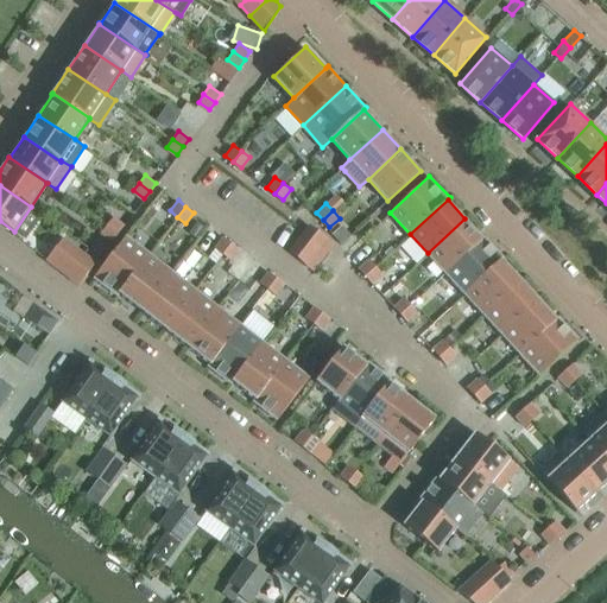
[(114,216),(107,223),(118,232),(124,224),(114,216)]
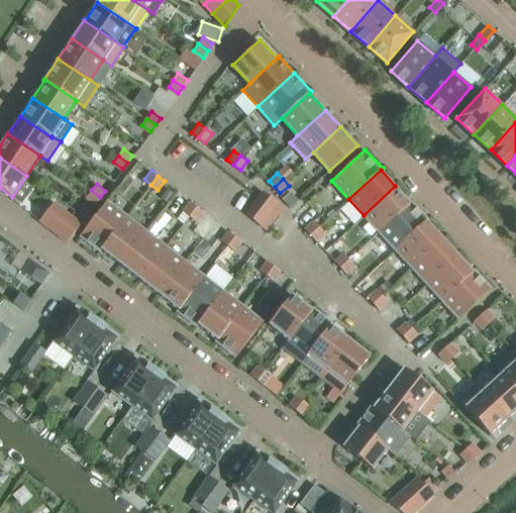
[(395,186),(364,215),(378,231),(409,201),(395,186)]
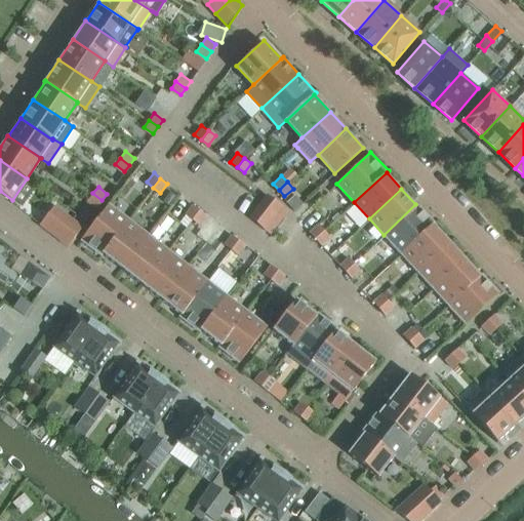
[(92,193),(87,200),(96,207),(102,200),(92,193)]
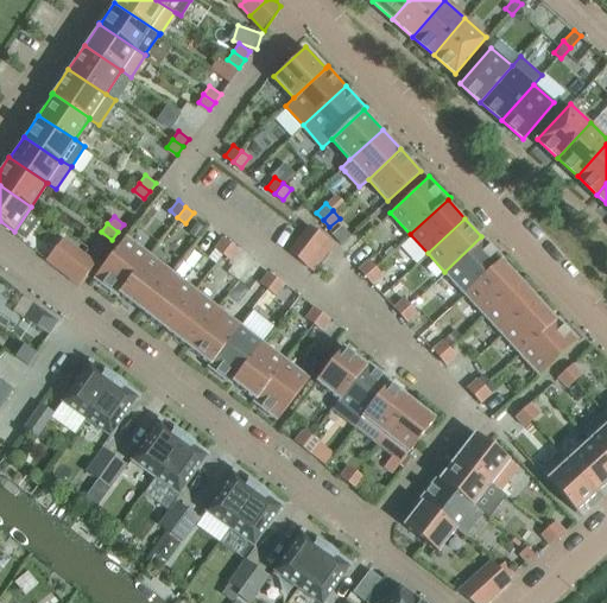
[(317,272),(339,247),(314,226),(292,252),(317,272)]
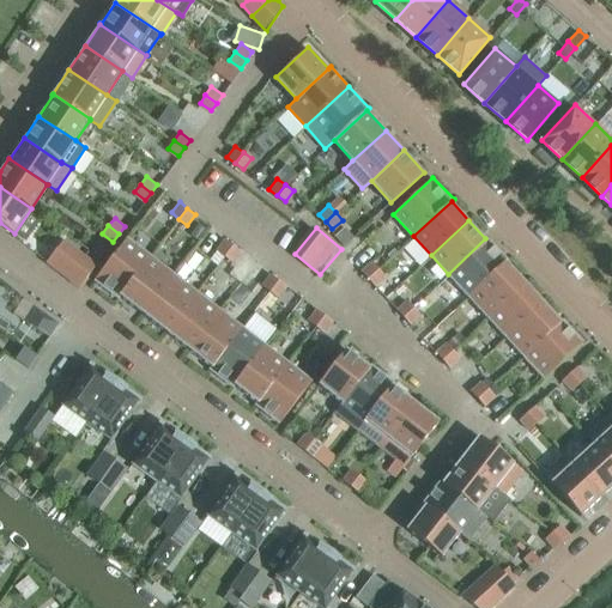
[(119,297),(121,295),(151,255),(127,236),(95,279),(119,297)]
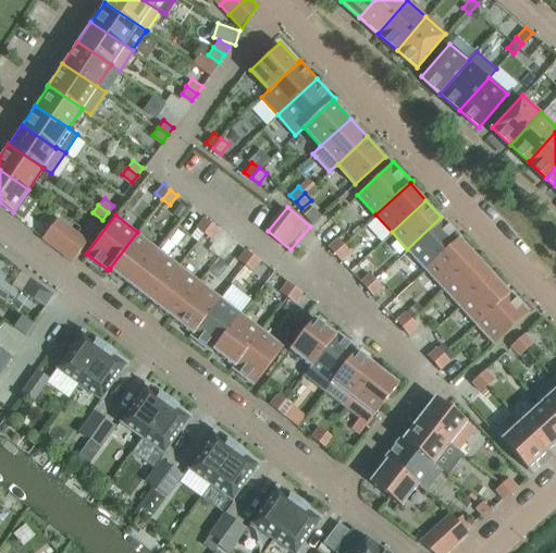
[(197,225),(205,231),(212,221),(205,216),(197,225)]
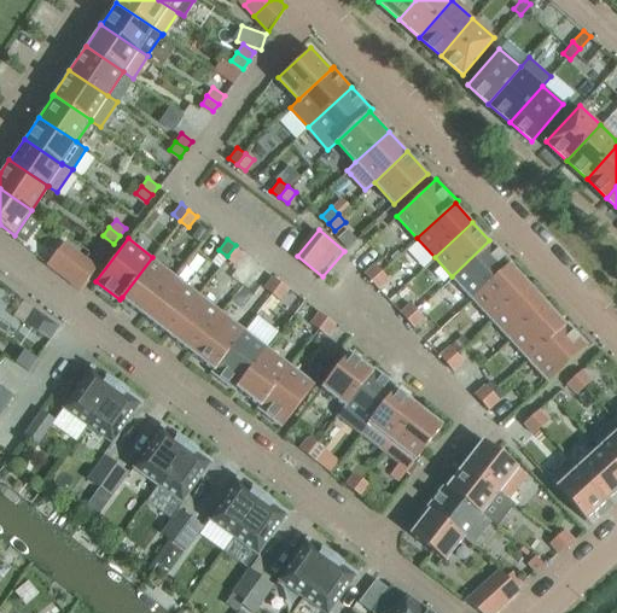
[(489,240),(452,276),(472,298),(511,263),(512,261),(492,239),(489,240)]
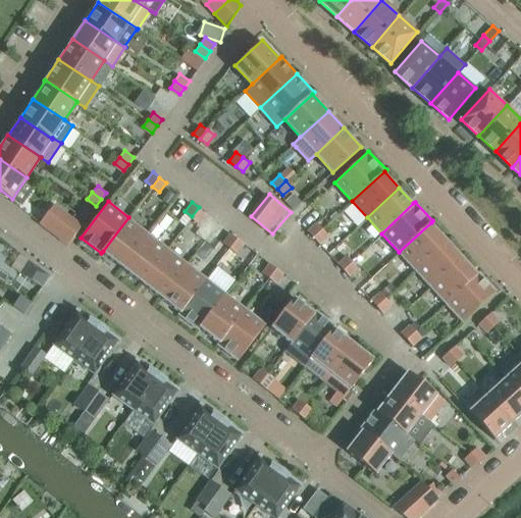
[(42,224),(58,236),(72,217),(57,205),(42,224)]
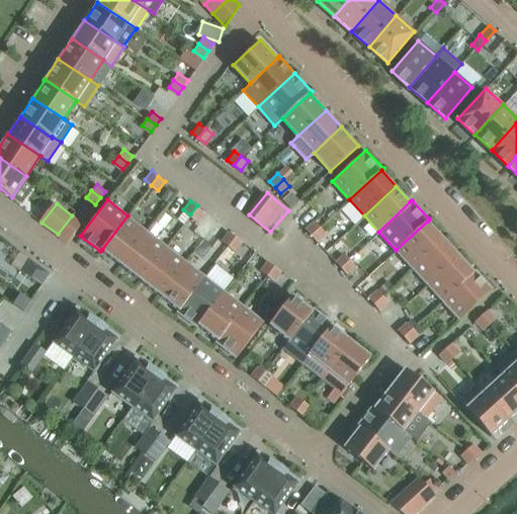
[(203,210),(197,205),(190,215),(197,220),(203,210)]
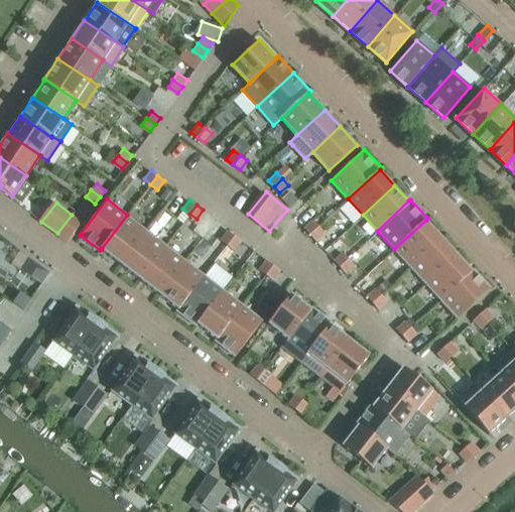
[(82,222),(72,215),(57,233),(67,240),(82,222)]
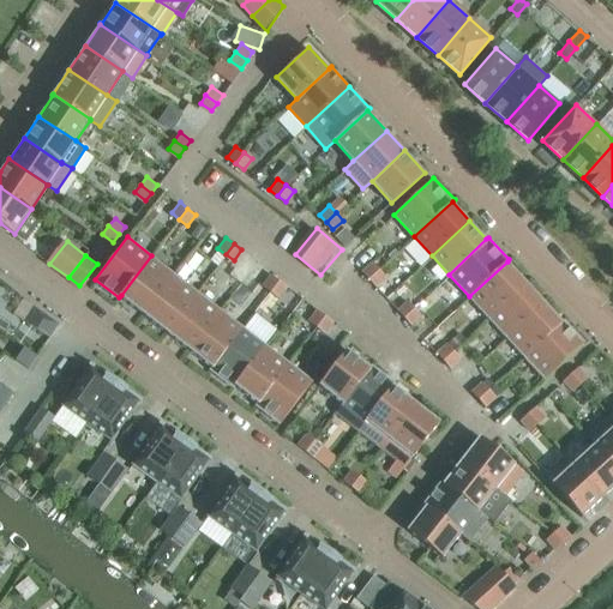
[(151,255),(121,295),(144,313),(175,272),(151,255)]
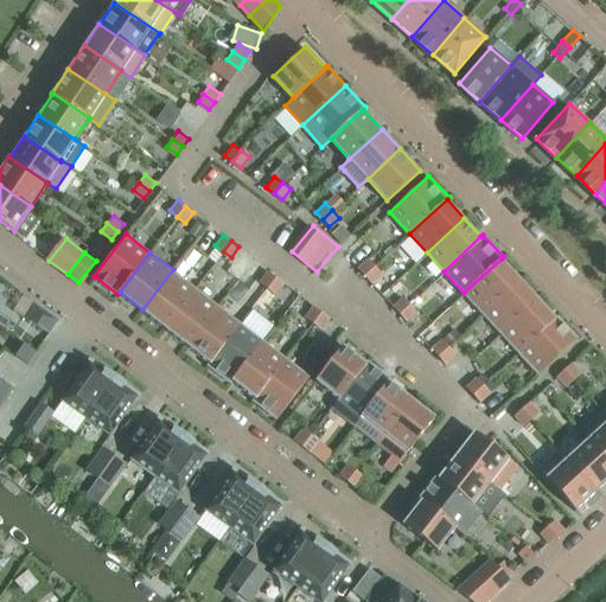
[(358,267),(364,274),(375,266),(368,257),(358,267)]
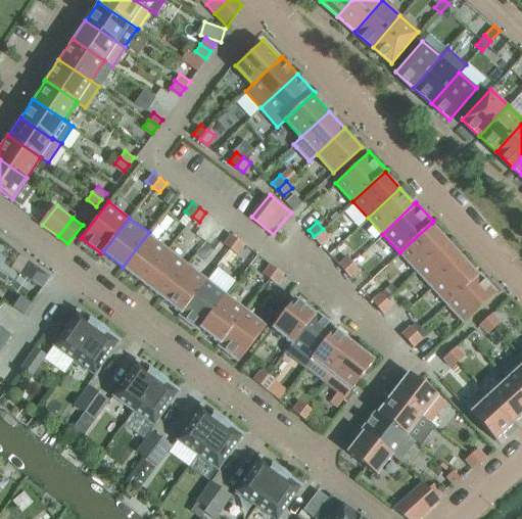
[(432,223),(399,252),(415,270),(446,238),(432,223)]
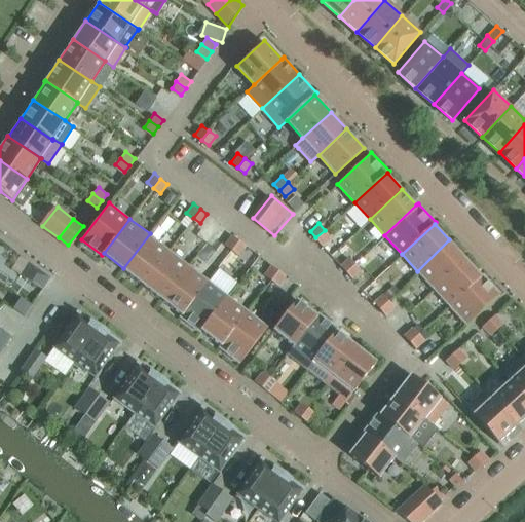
[(330,236),(325,230),(315,237),(322,244),(330,236)]
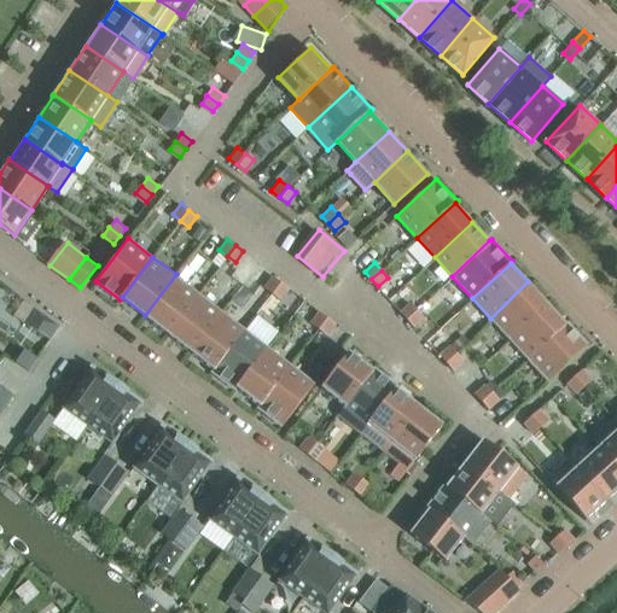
[(168,333),(199,292),(176,274),(145,315),(168,333)]
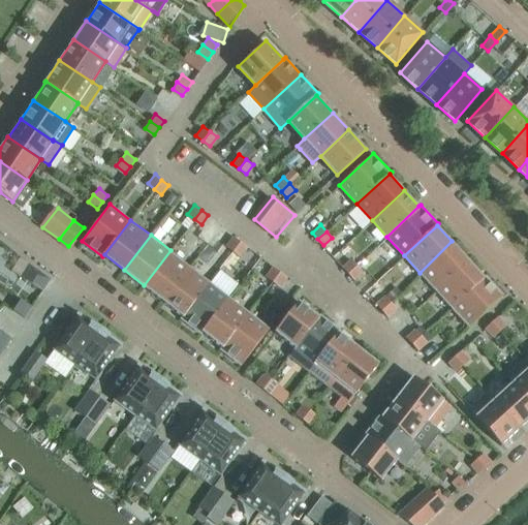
[(226,245),(234,250),(241,241),(234,236),(226,245)]
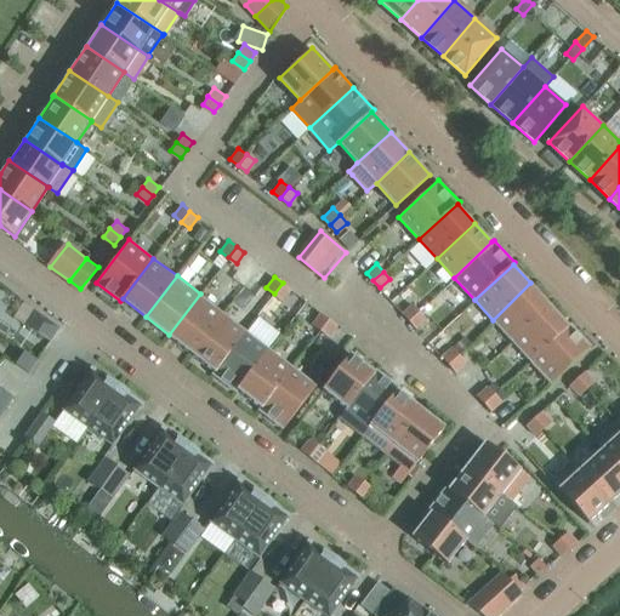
[(291,289),(283,283),(274,294),(283,300),(291,289)]
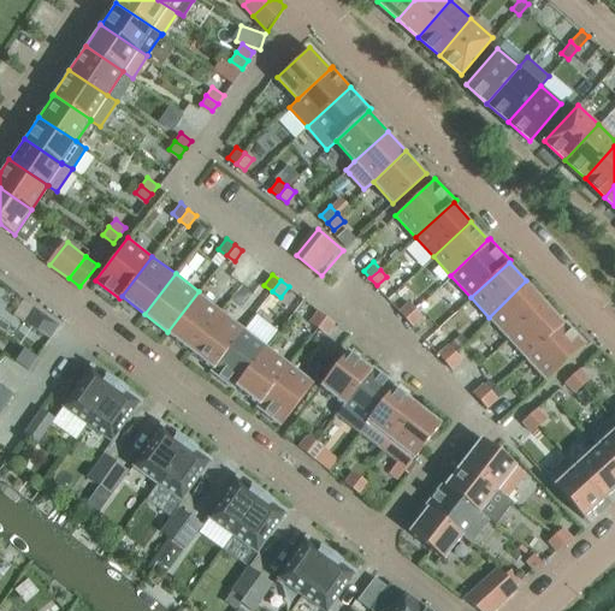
[(526,280),(489,318),(508,338),(545,303),(526,280)]
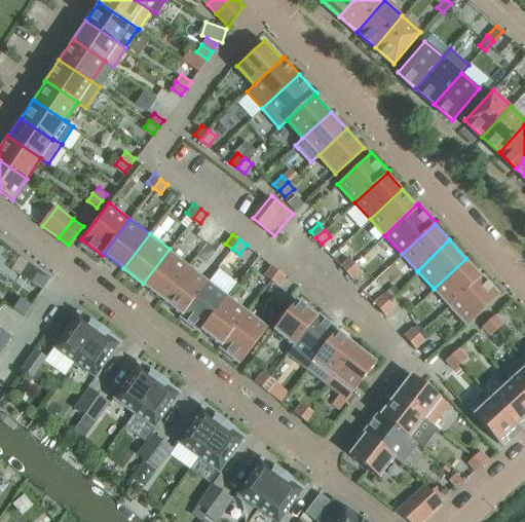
[(143,284),(161,298),(188,264),(170,249),(143,284)]
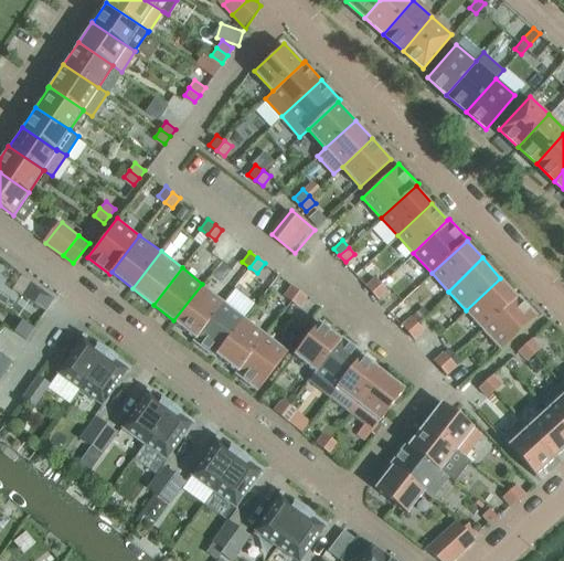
[(365,284),(372,292),(381,283),(375,276),(365,284)]
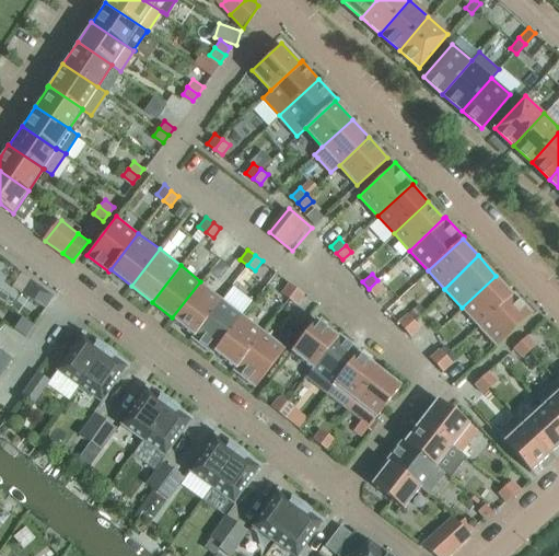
[(496,276),(462,308),(478,324),(512,292),(496,276)]
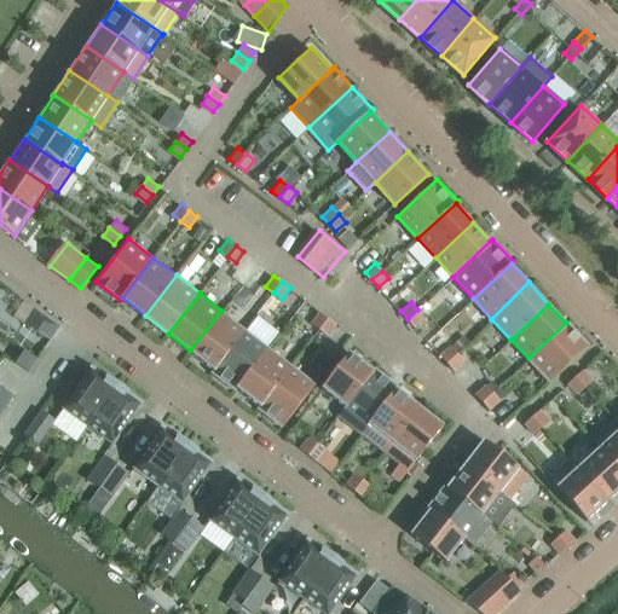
[(59,325),(34,307),(26,320),(51,337),(59,325)]
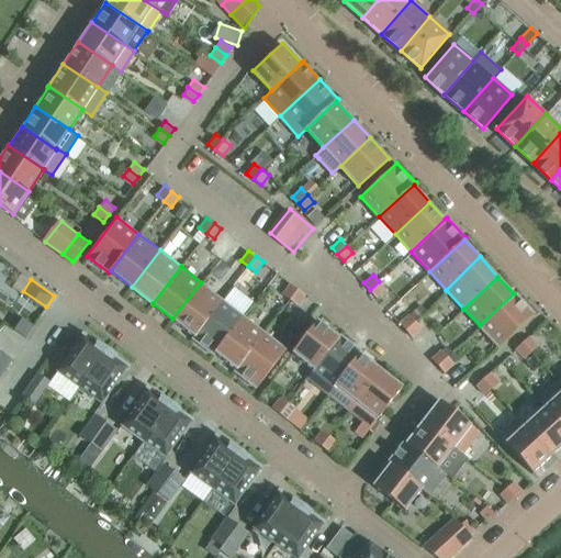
[(385,288),(379,281),(370,290),(376,297),(385,288)]
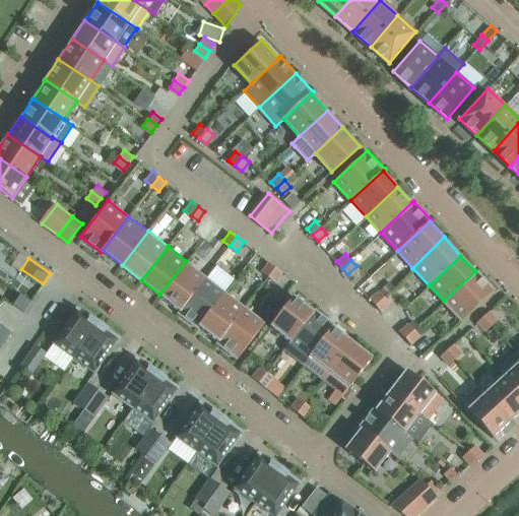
[(159,295),(179,310),(205,275),(186,261),(159,295)]
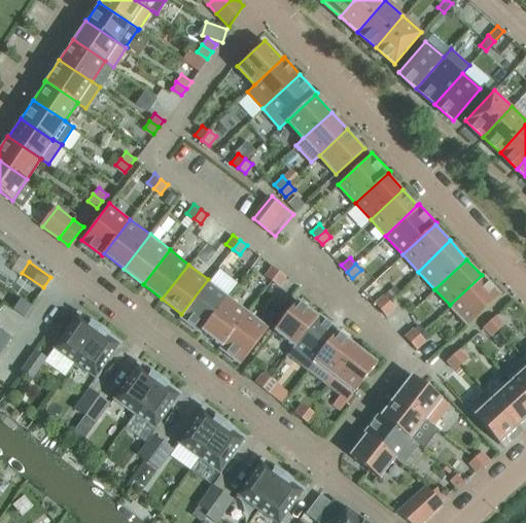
[(265,274),(272,279),(279,270),(272,265),(265,274)]
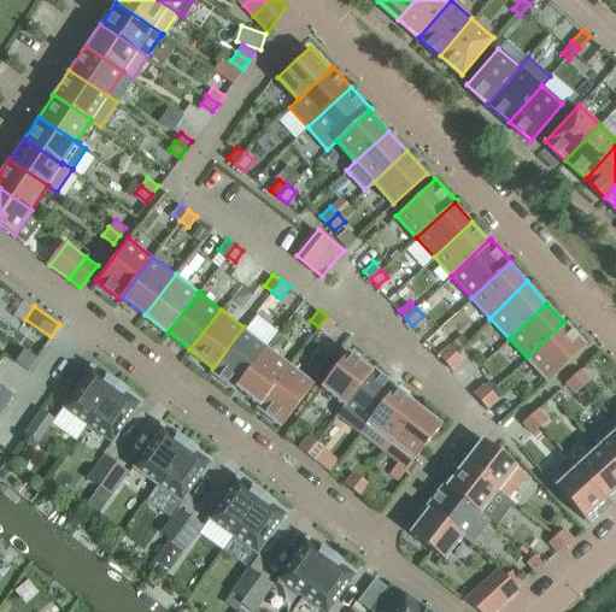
[(334,322),(327,316),(318,327),(327,333),(334,322)]
